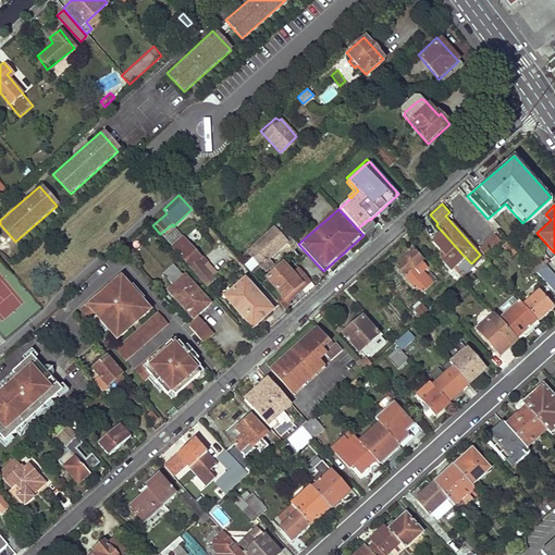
[(357,229),(364,235),(374,225),(370,220),(369,219),(357,229)]
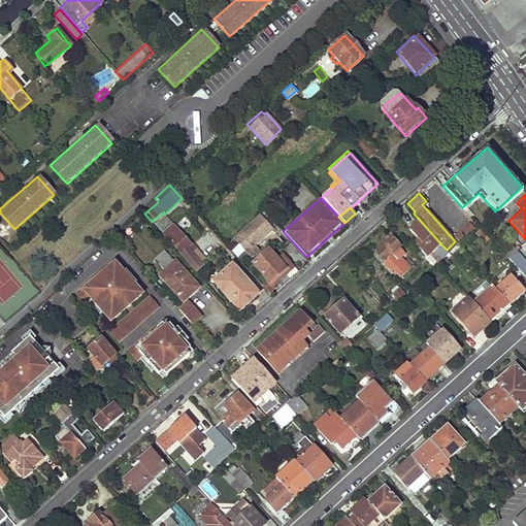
[(275,233),(281,229),(263,210),(235,236),(245,250),(270,228),(275,233)]
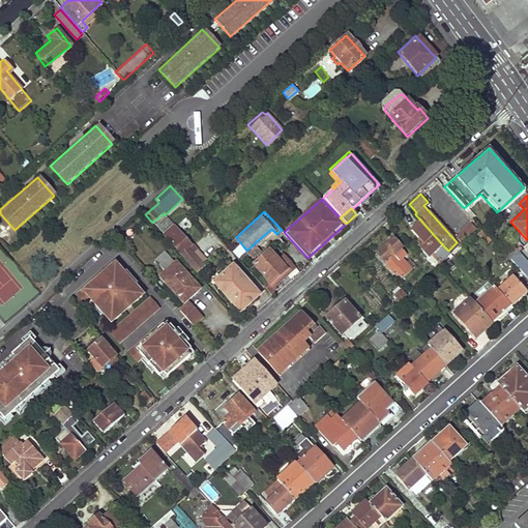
[(441,243),(415,214),(407,222),(415,231),(411,235),(429,255),(441,243)]
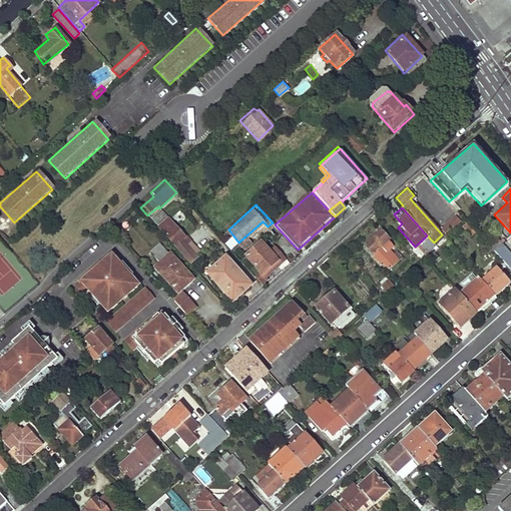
[(448,216),(443,210),(437,215),(443,221),(448,216)]
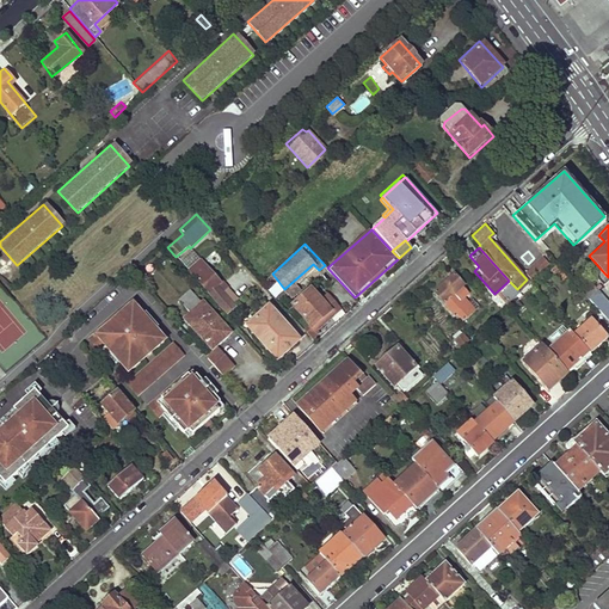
[(523,271),(530,280),(548,263),(541,254),(523,271)]
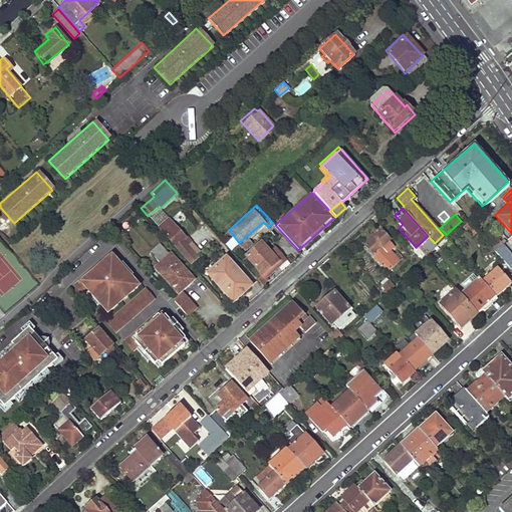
[(190,262),(197,256),(187,245),(192,240),(186,234),(184,236),(169,220),(159,229),(166,237),(190,262)]
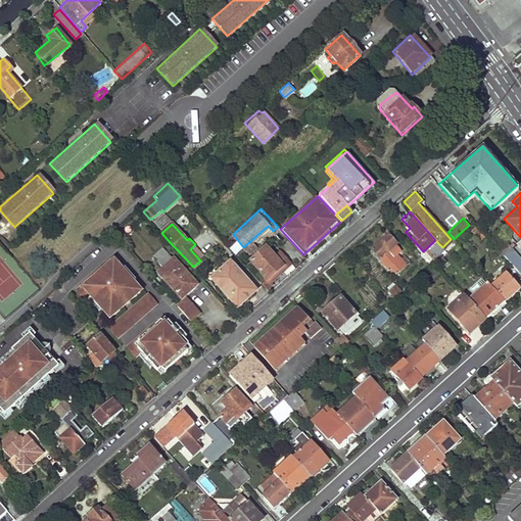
[(403,253),(396,258),(393,255),(399,250),(393,243),(396,241),(388,233),(371,248),(379,256),(380,255),(395,272),(409,261),(403,253)]
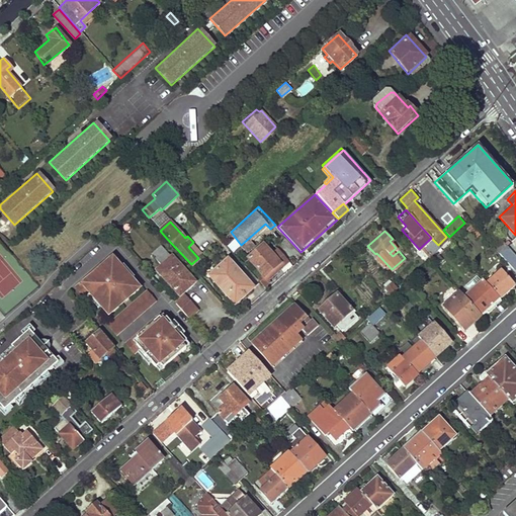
[(497,252),(504,246),(506,244),(500,238),(492,246),(497,252)]
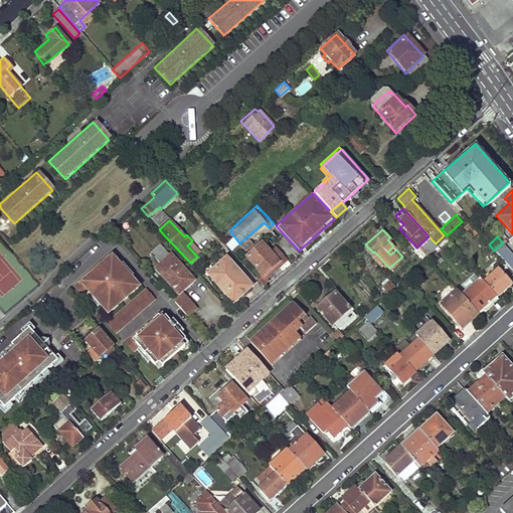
[(268,251),(260,242),(244,257),(260,272),(253,277),(262,285),(268,279),(266,278),(278,268),(279,269),(288,261),(275,245),(268,251)]
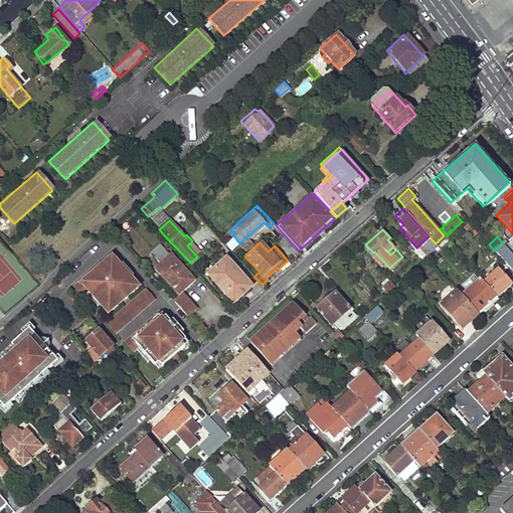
[(156,269),(170,257),(160,244),(146,258),(156,269)]
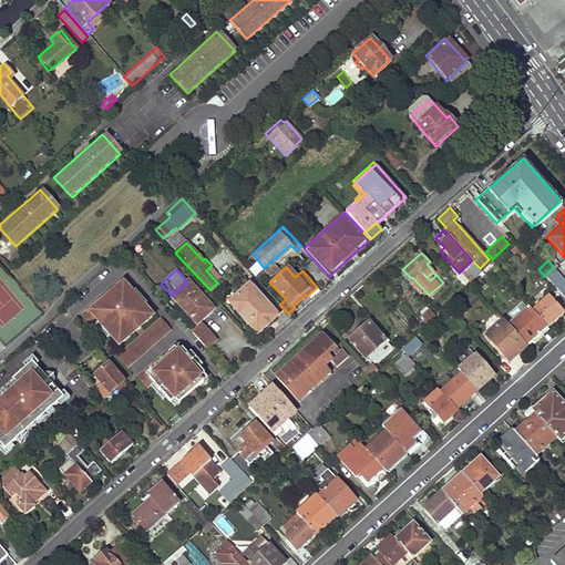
[(564,288),(564,284),(552,269),(544,276),(560,293),(564,288)]
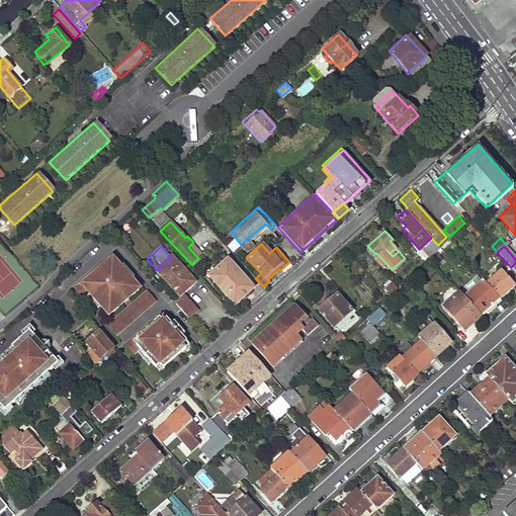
[(120,266),(110,255),(75,286),(84,297),(87,295),(98,308),(101,306),(109,316),(141,288),(132,278),(135,276),(123,264),(120,266)]
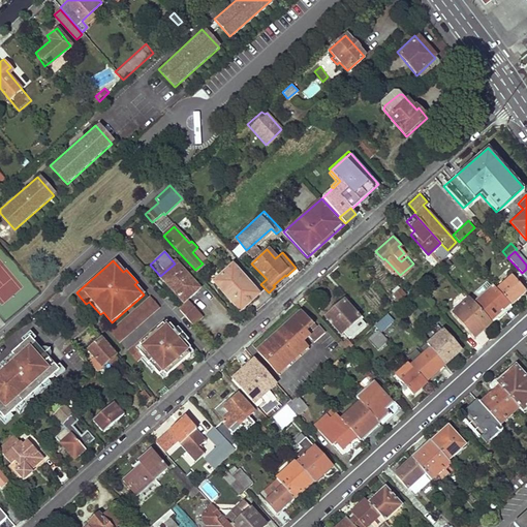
[(181,300),(195,286),(175,264),(160,276),(181,300)]
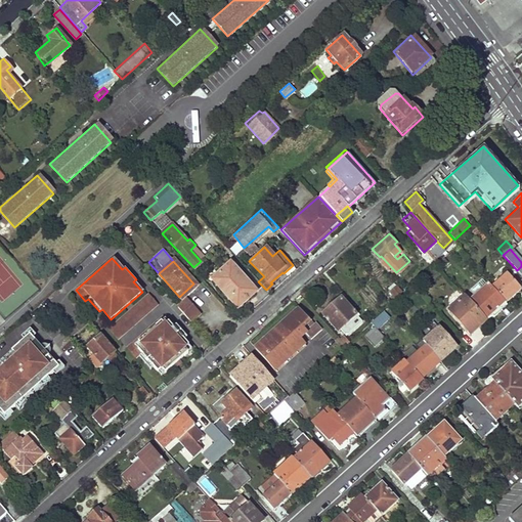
[(255,290),(229,261),(210,278),(236,308),(242,304),(240,302),(255,290)]
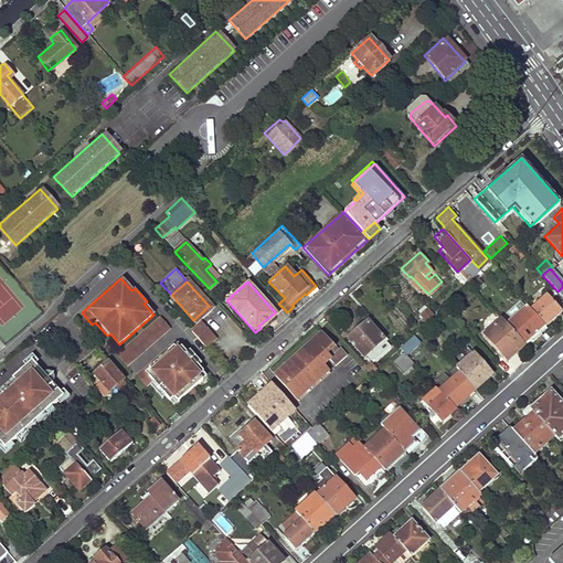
[(529,309),(543,325),(560,309),(545,294),(529,309)]
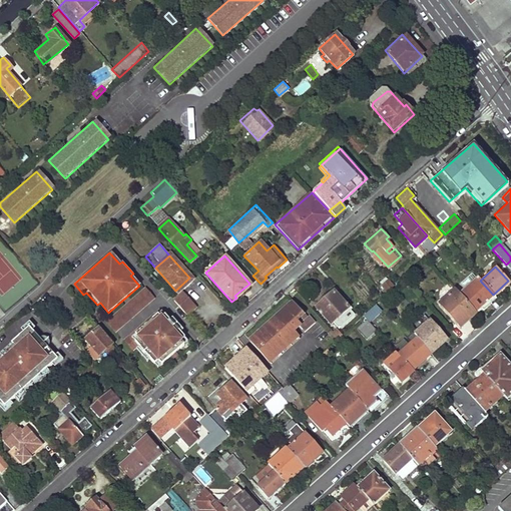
[(457,293),(474,312),(493,295),(480,281),(475,276),(457,293)]
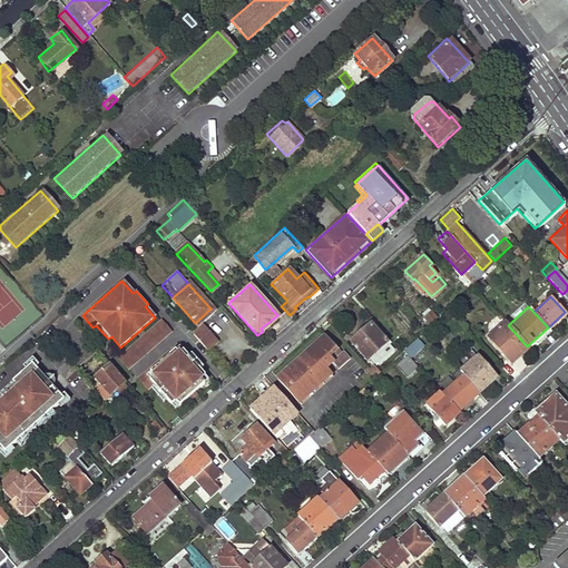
[(434,316),(427,307),(420,313),(426,319),(423,321),(427,324),(434,316)]
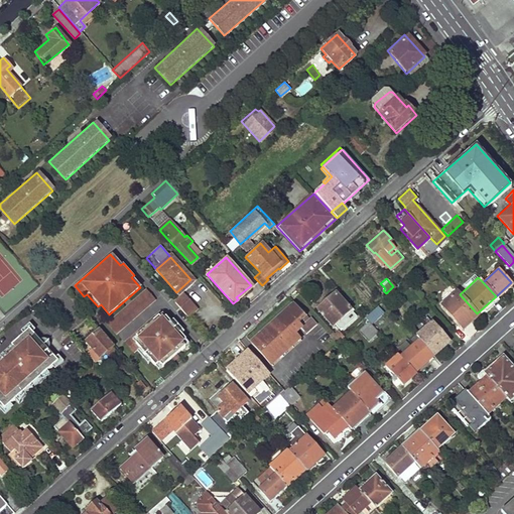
[(460,294),(456,289),(439,304),(461,328),(477,313),(460,294)]
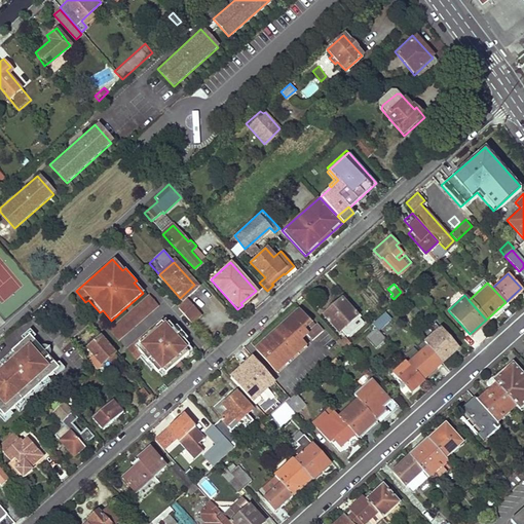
[(158,305),(149,296),(110,329),(118,339),(158,305)]
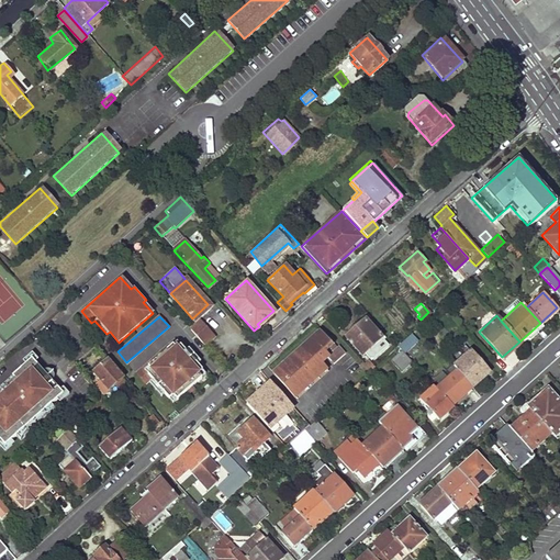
[(213,333),(199,317),(189,326),(204,343),(213,333)]
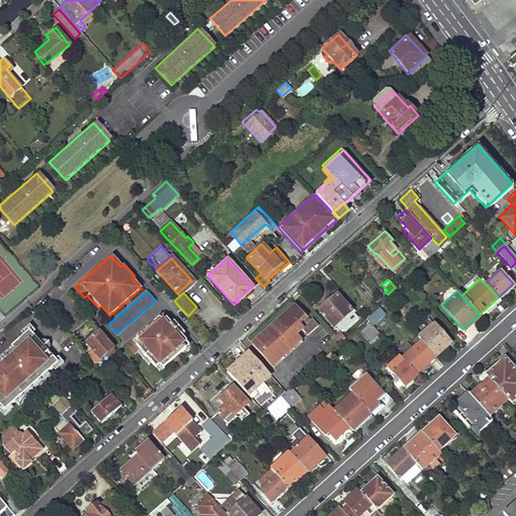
[(357,316),(336,293),(319,310),(333,326),(335,324),(341,331),(357,316)]
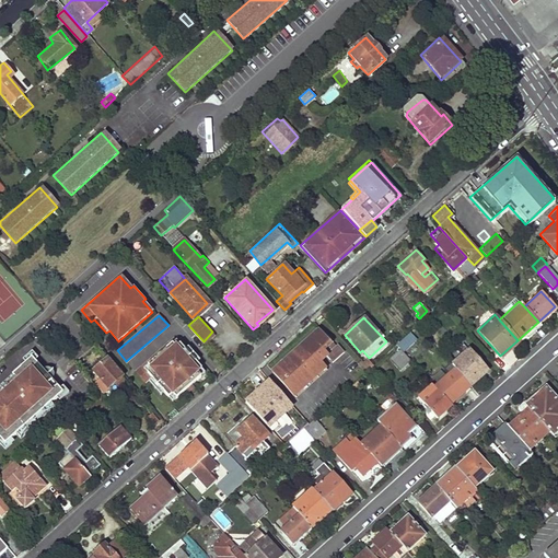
[(329,336),(321,327),(274,369),(293,391),(324,363),(320,358),(325,353),(332,361),(344,349),(330,336),(329,336)]
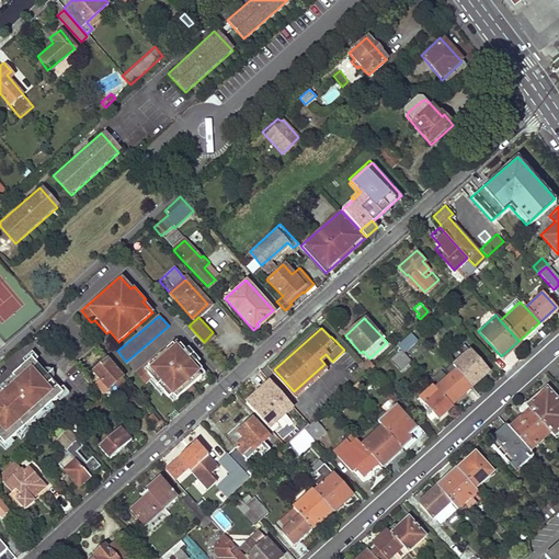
[(206,375),(174,339),(135,372),(146,384),(148,381),(160,396),(163,392),(172,403),(206,375)]
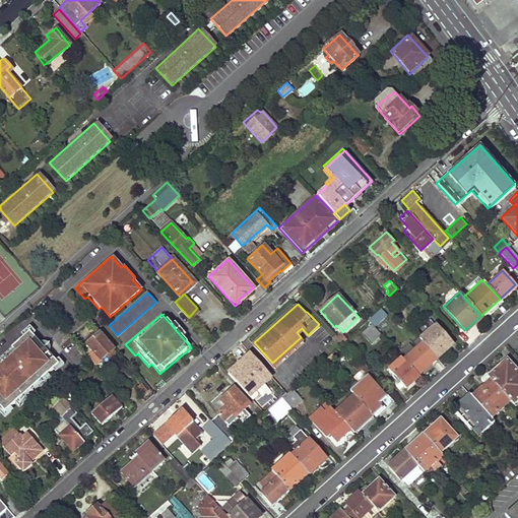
[(370,322),(371,323),(375,320),(370,315),(366,318),(370,322)]
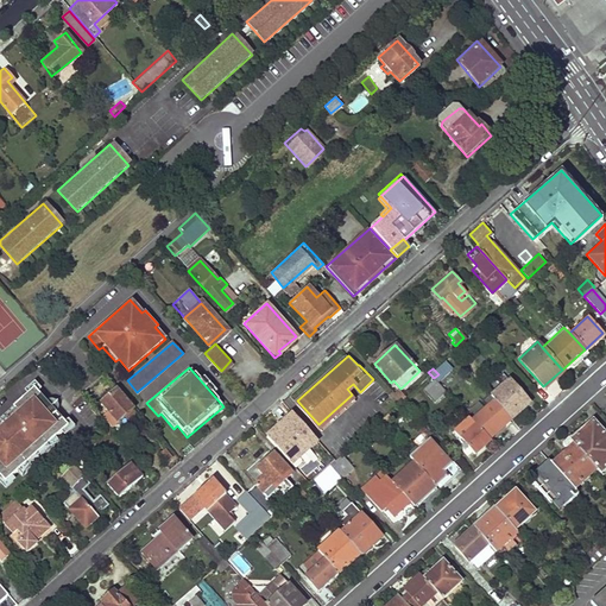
[(488,395),(510,417),(528,401),(500,371),(494,377),(500,384),(488,395)]
